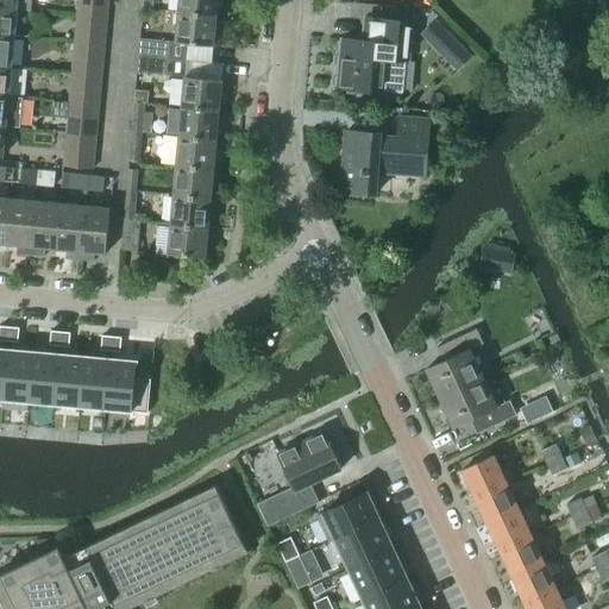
[(32,12),(32,0),(0,0),(0,6),(18,8),(18,12),(32,12)]
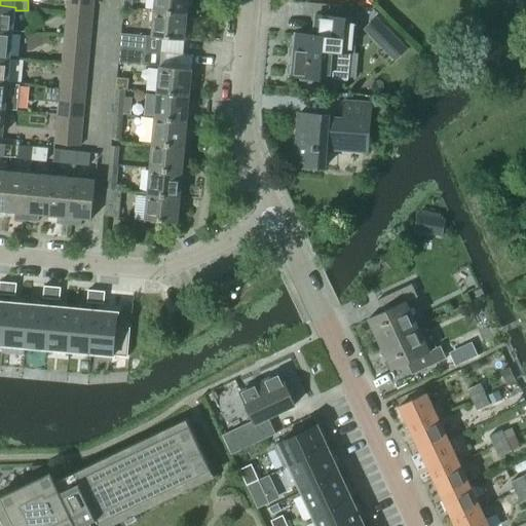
[(133,9),(133,0),(123,0),(123,8),(133,9)]
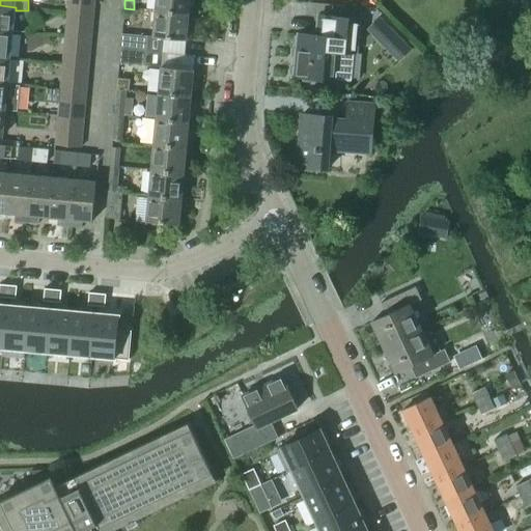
[(190,14),(190,0),(158,0),(157,11),(190,14)]
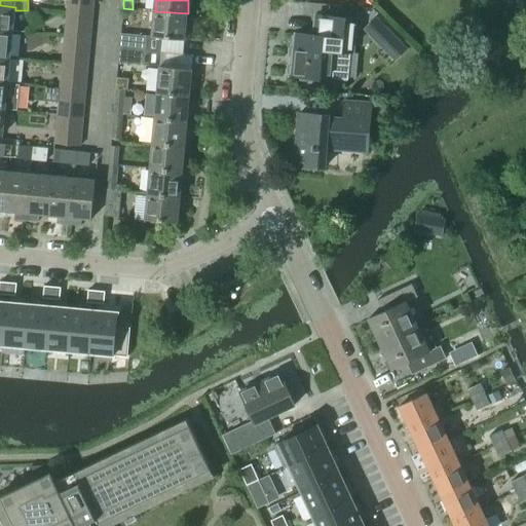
[(92,20),(94,5),(69,3),(68,17),(92,20)]
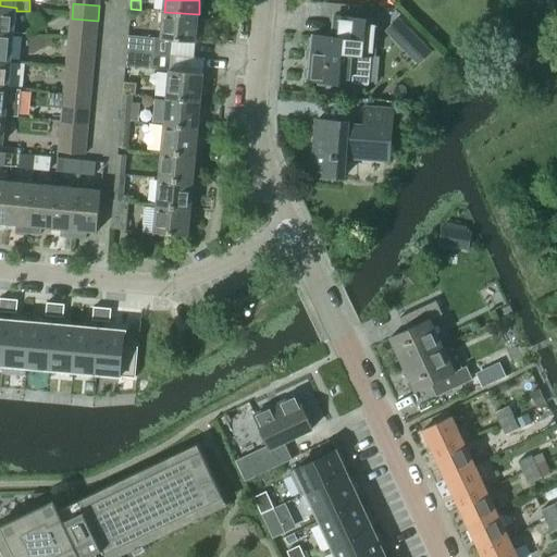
[(0,33),(14,35),(16,11),(16,8),(0,5),(0,33)]
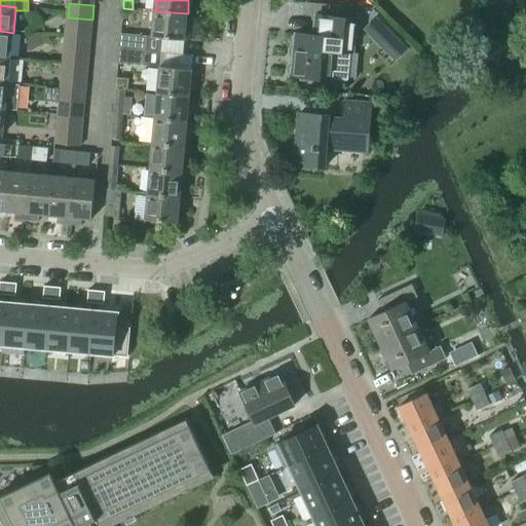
[(185,40),(188,13),(155,11),(153,37),(185,40)]
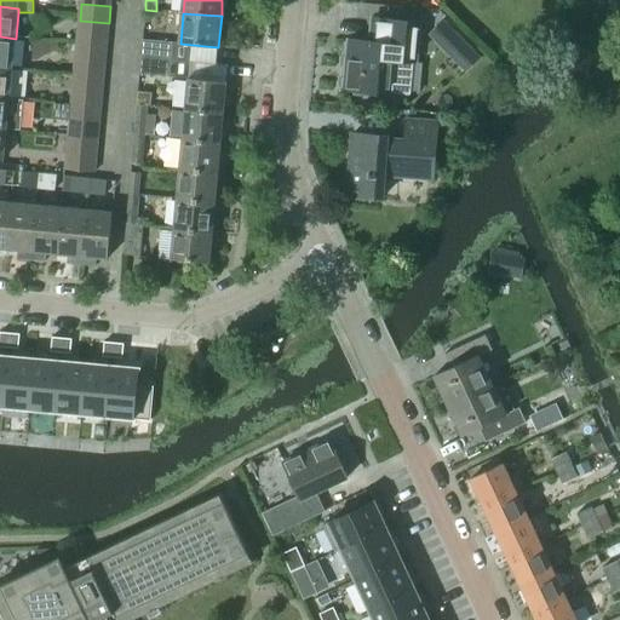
[(415,22),(413,22),(375,18),(373,18),(371,42),(349,40),(344,90),(408,96),(415,22)]
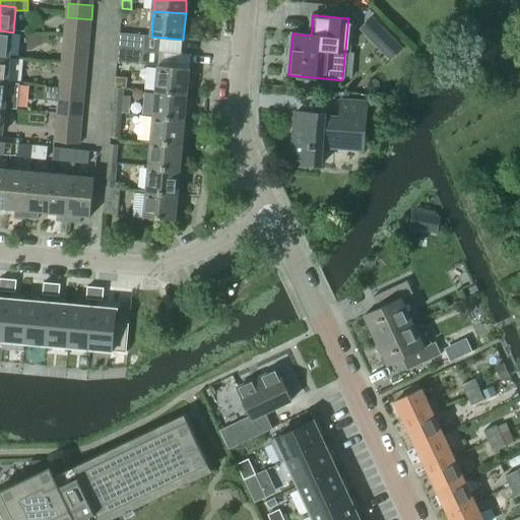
[(90,34),(91,19),(67,17),(65,31),(90,34)]
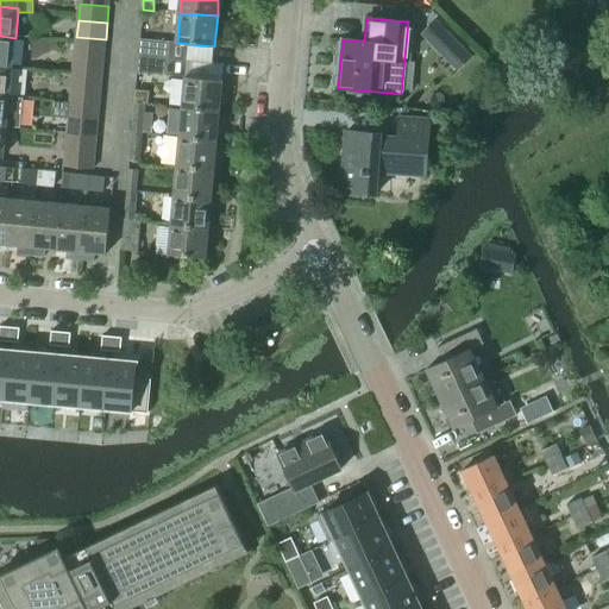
[(446,30),(433,43),(447,57),(460,44),(446,30)]
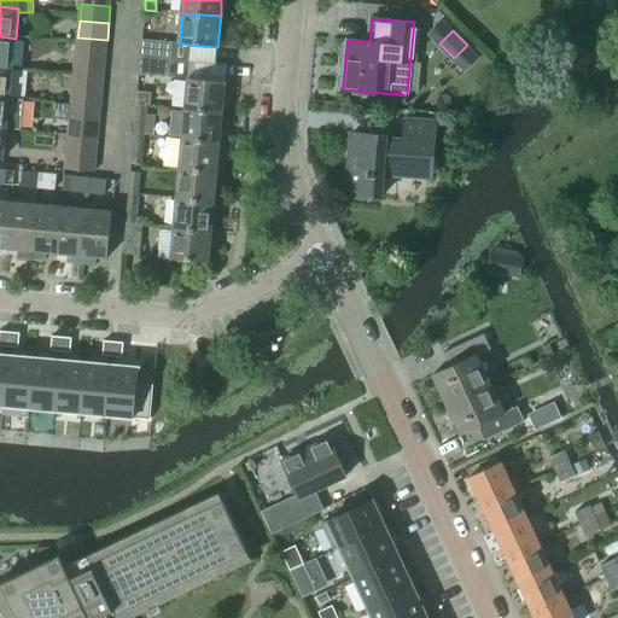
[(0,66),(12,69),(16,39),(0,36),(0,66)]
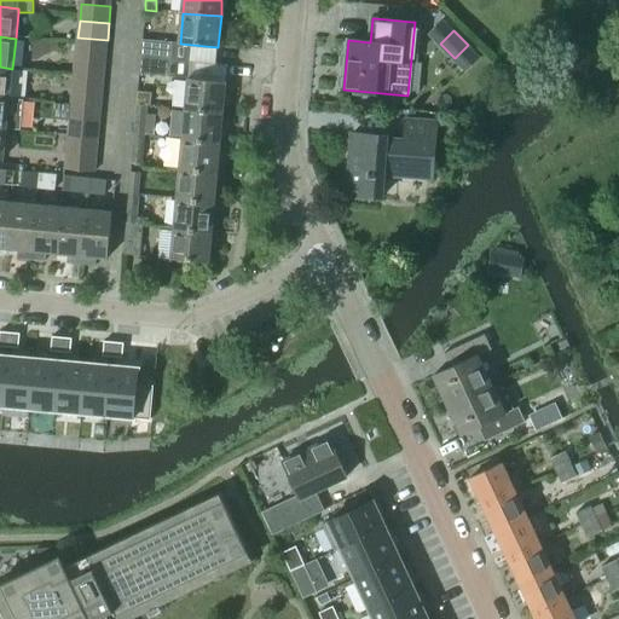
[(106,56),(108,40),(77,38),(76,53),(106,56)]
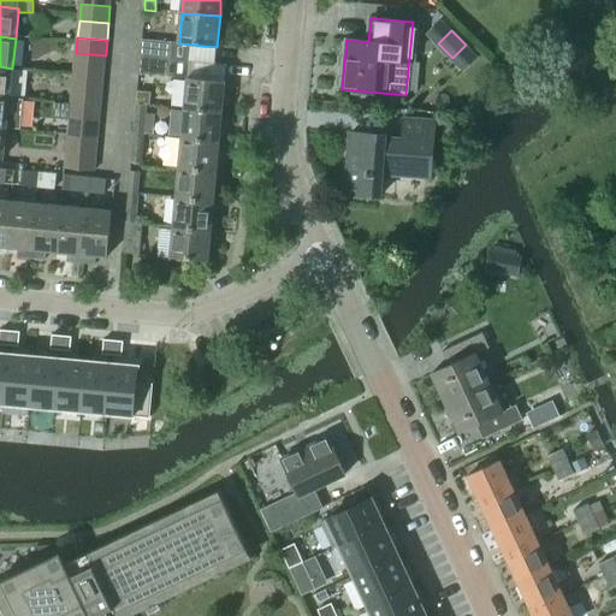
[(171,59),(173,42),(143,40),(142,57),(171,59)]
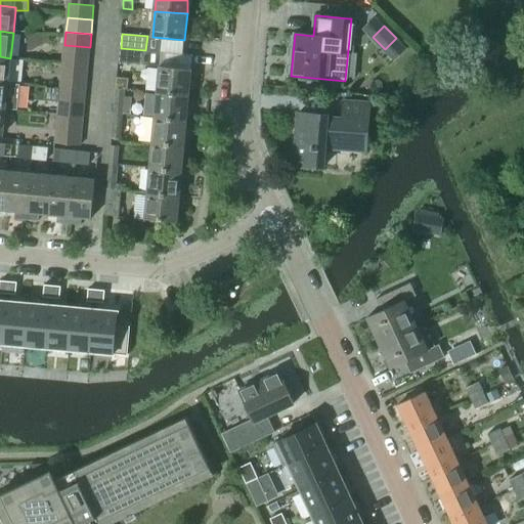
[(88,61),(90,47),(64,45),(63,59),(88,61)]
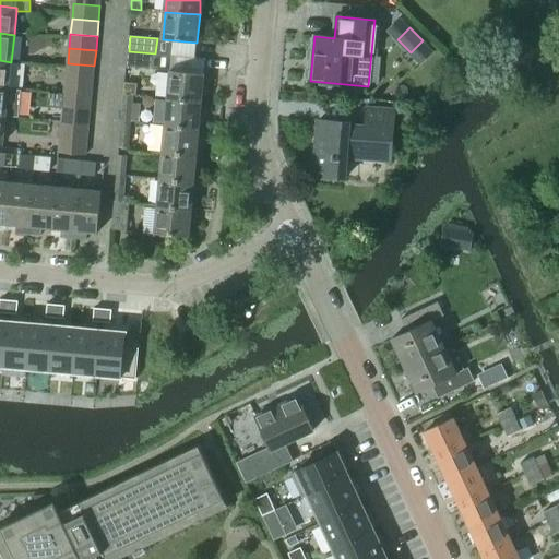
[(154,70),(155,54),(129,51),(128,67),(154,70)]
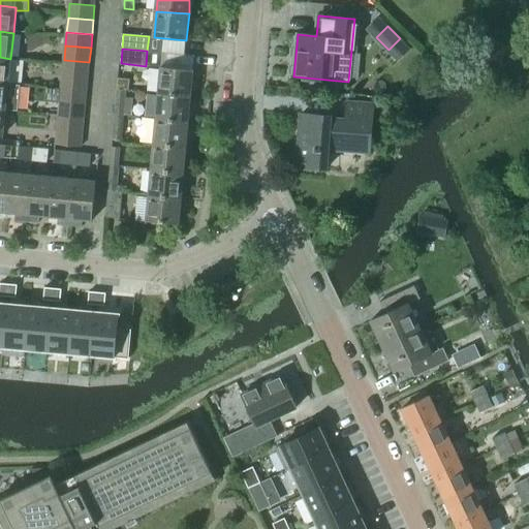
[(0,83),(8,85),(10,59),(0,57),(0,83)]
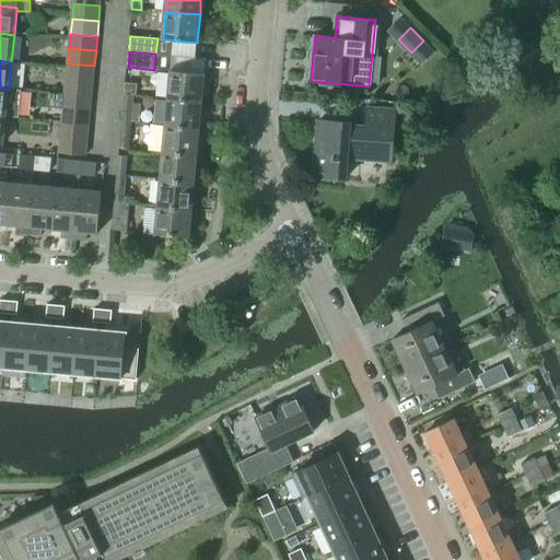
[(93,80),(94,66),(68,63),(67,78),(93,80)]
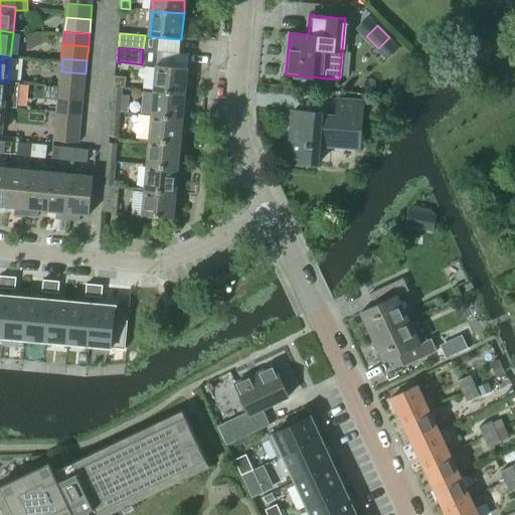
[(187,93),(189,67),(157,65),(155,91),(187,93)]
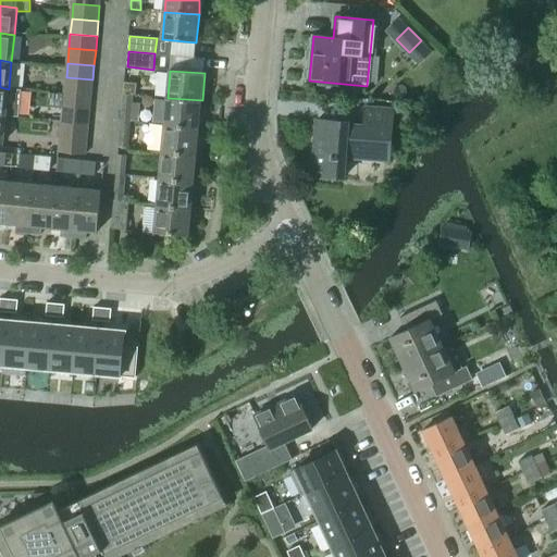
[(91,95),(93,79),(66,77),(64,93),(91,95)]
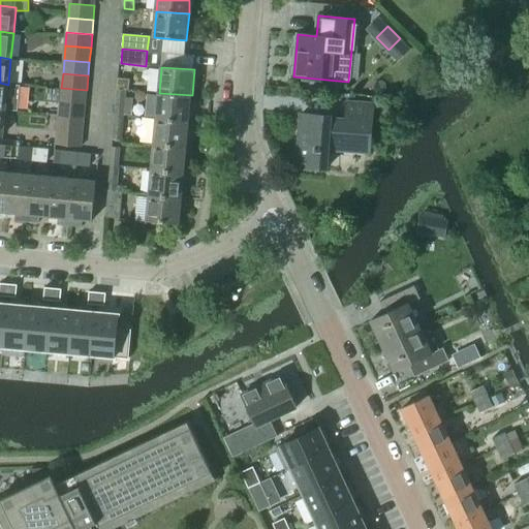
[(18,112),(21,87),(8,85),(0,83),(0,109),(6,110),(6,111),(18,112)]
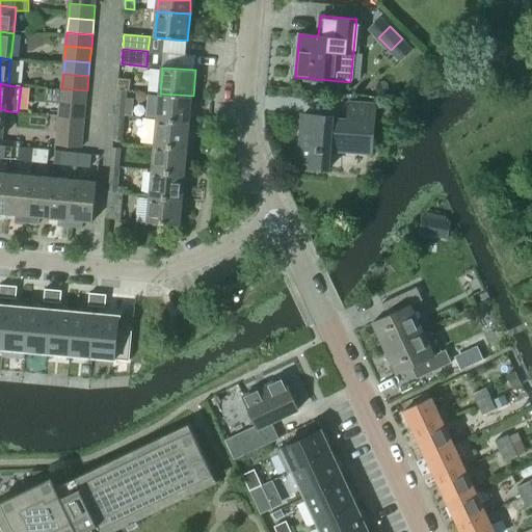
[(86,104),(87,90),(61,88),(61,89),(60,102),(86,104)]
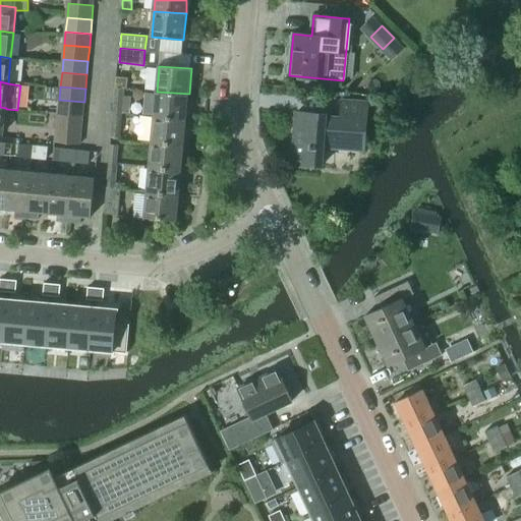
[(115,88),(113,113),(121,114),(123,89),(115,88)]
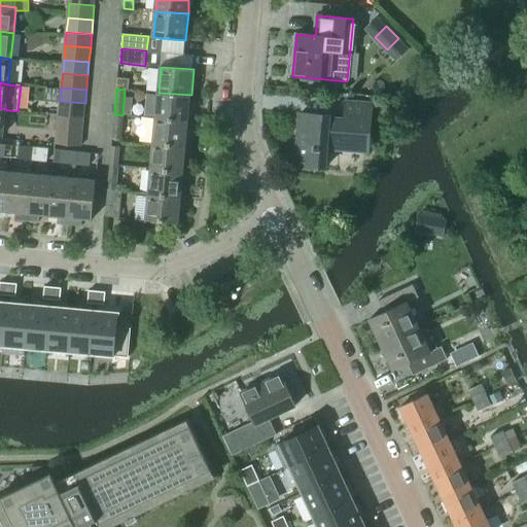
[(188,120),(191,95),(159,93),(156,117),(188,120)]
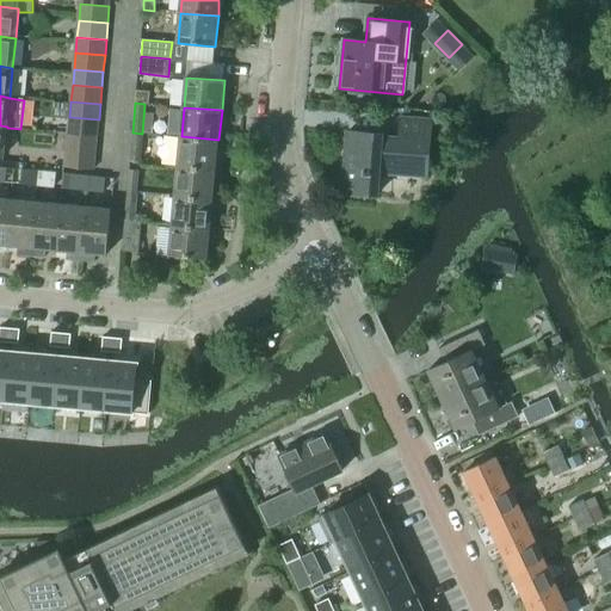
[(97,137),(99,119),(69,117),(68,135),(97,137)]
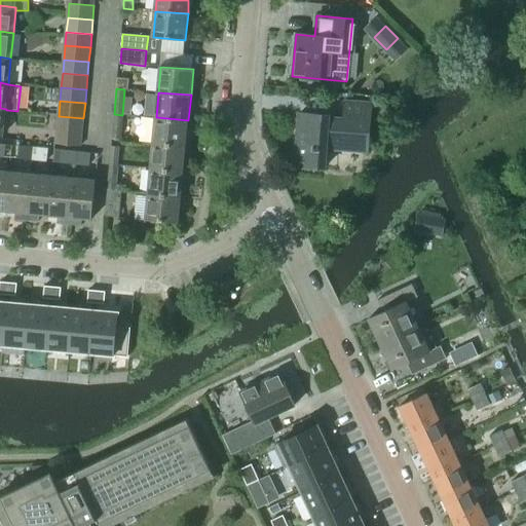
[(369,151),(372,104),(346,102),(344,118),(330,117),(330,115),(301,113),(297,165),(326,167),(327,148),(369,151)]
